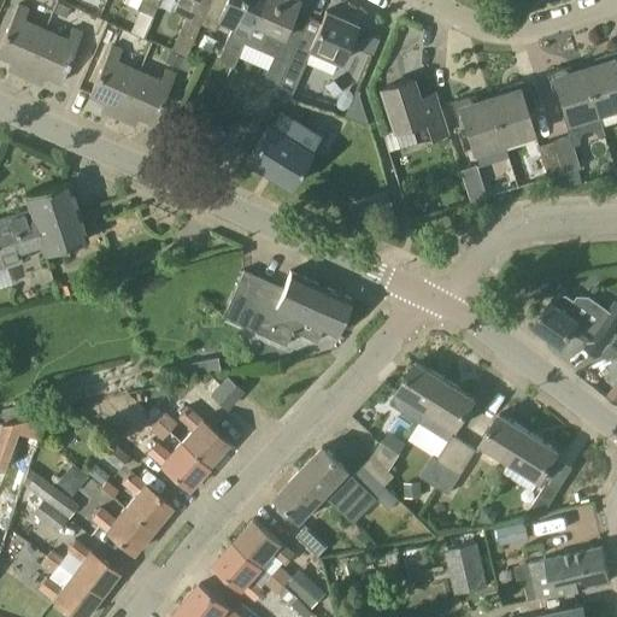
[(123,0),(123,3),(137,9),(153,16),(159,0),(123,0)]
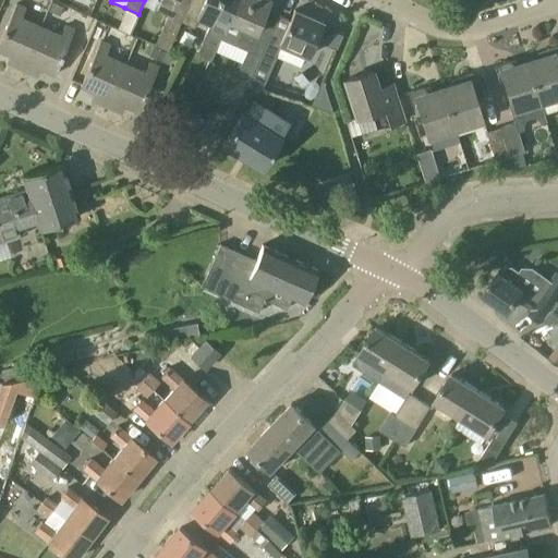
[(181,21),(180,21),(189,0),(160,0),(156,10),(168,15),(154,45),(169,51),(174,36),(181,21)]
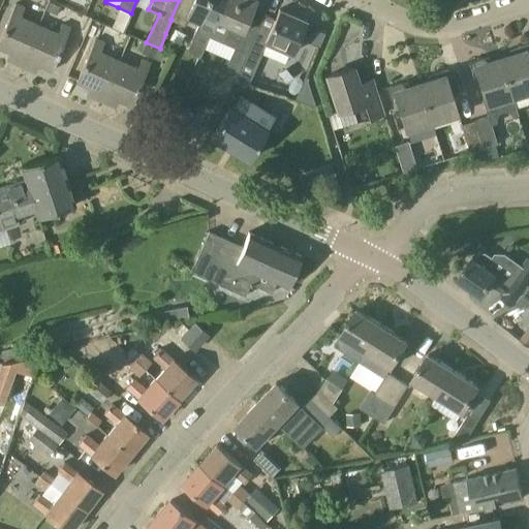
[(224,0),(179,0),(170,20),(172,20),(183,25),(187,17),(199,23),(191,40),(187,49),(189,53),(200,58),(206,47),(207,43),(218,19),(217,19),(224,0)]
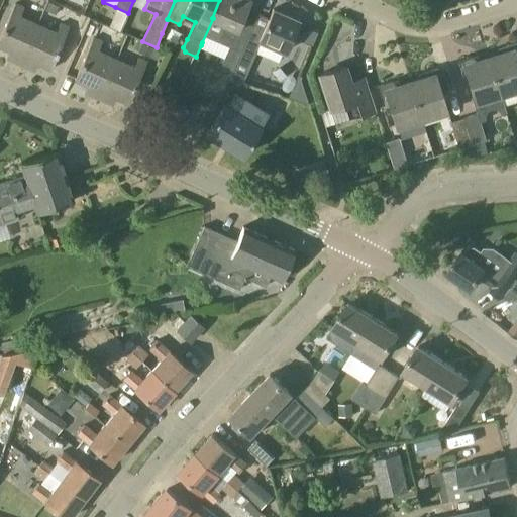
[(219,0),(212,18),(213,18),(224,23),(216,40),(229,46),(222,63),(234,69),(241,52),(250,31),(253,24),(240,19),(249,0),(219,0)]
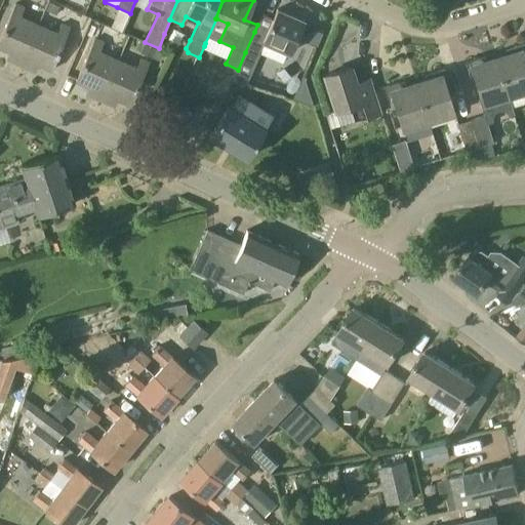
[(59,7),(49,3),(45,11),(55,15),(59,7)]
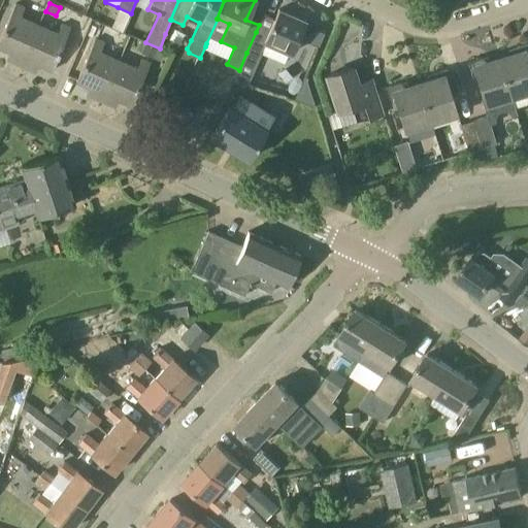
[(21,65),(38,26),(21,18),(25,8),(15,4),(6,24),(0,38),(0,47),(9,52),(6,59),(21,65)]
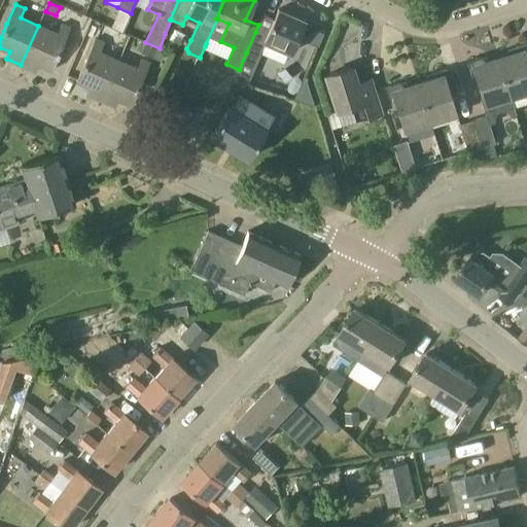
[(255,32),(246,53),(239,70),(251,75),(261,54),(283,63),(288,51),(290,53),(305,21),(278,8),(274,20),(262,14),(258,25),(255,32)]
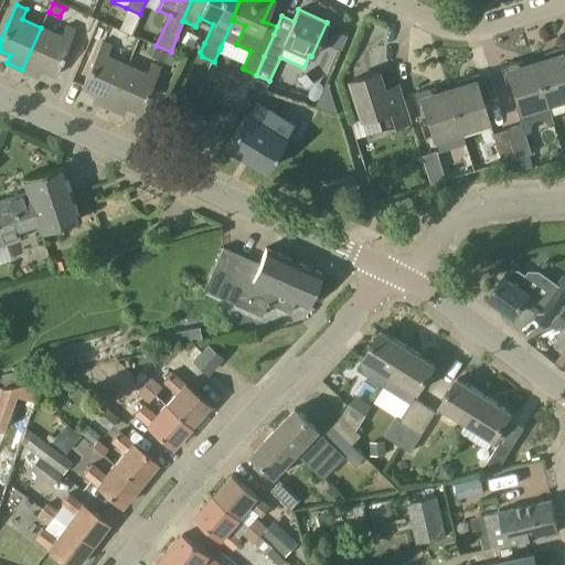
[(74,31),(65,27),(61,36),(41,28),(22,70),(38,77),(41,70),(55,75),(66,51),(74,31)]
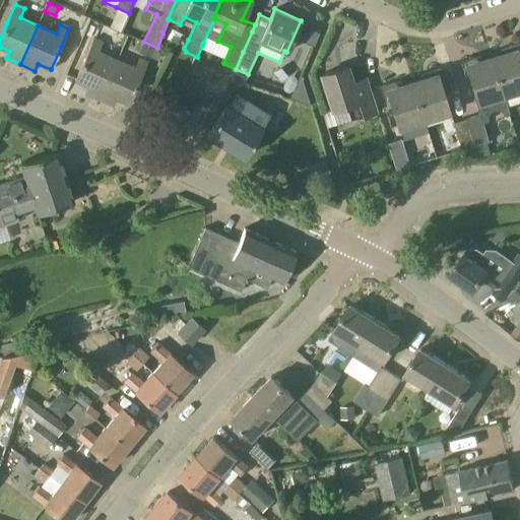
[(318,39),(320,33),(313,29),(300,36),(299,40),(314,47),(318,39)]
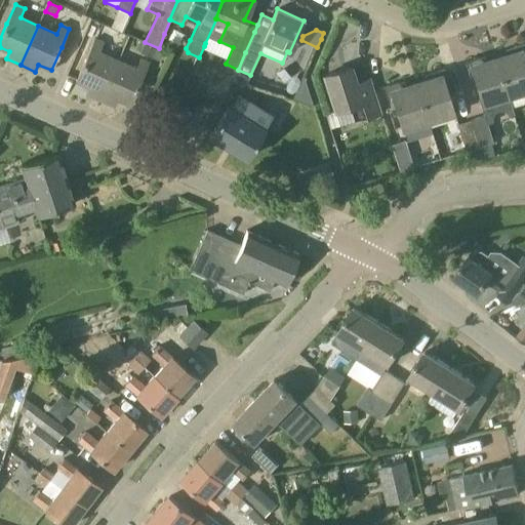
[(118,61),(99,52),(104,43),(94,39),(86,58),(76,81),(88,87),(86,93),(101,99),(118,61)]
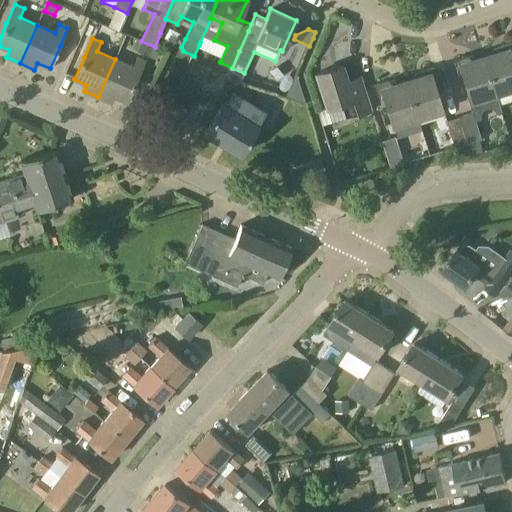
[(511,60),(511,58),(511,57),(511,44),(511,41),(498,46),(500,52),(484,57),(495,92),(499,104),(511,100),(511,60)]
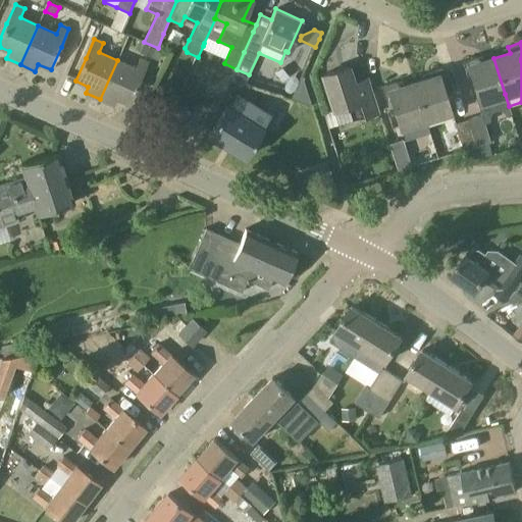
[(144,44),(140,53),(151,58),(157,61),(161,52),(144,44)]
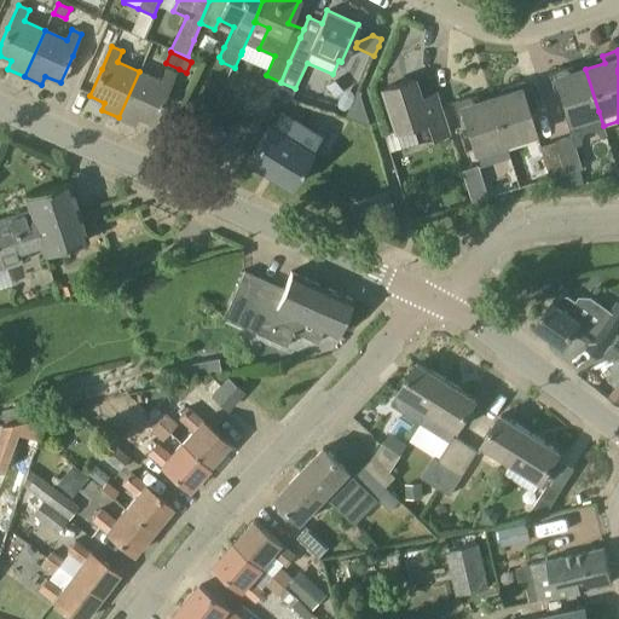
[(599,111),(585,69),(567,75),(565,67),(548,71),(555,91),(560,90),(570,120),(599,111)]
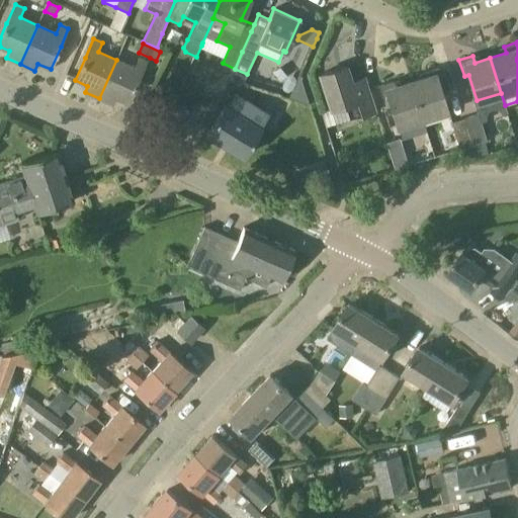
[(148,62),(138,58),(135,67),(116,60),(99,98),(113,105),(116,98),(130,104),(139,82),(148,62)]
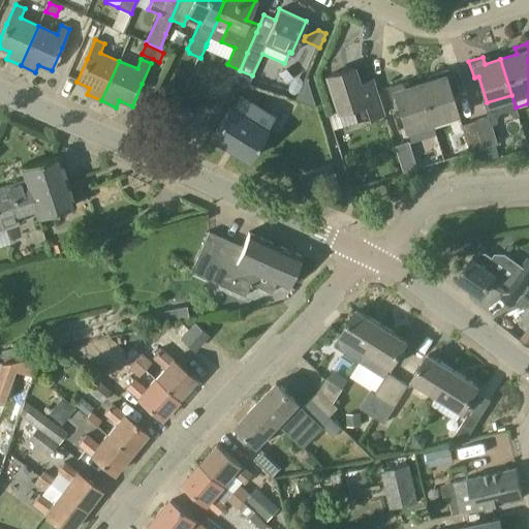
[(373,79),(359,83),(353,67),(327,75),(338,112),(352,107),(358,122),(384,114),(373,79)]
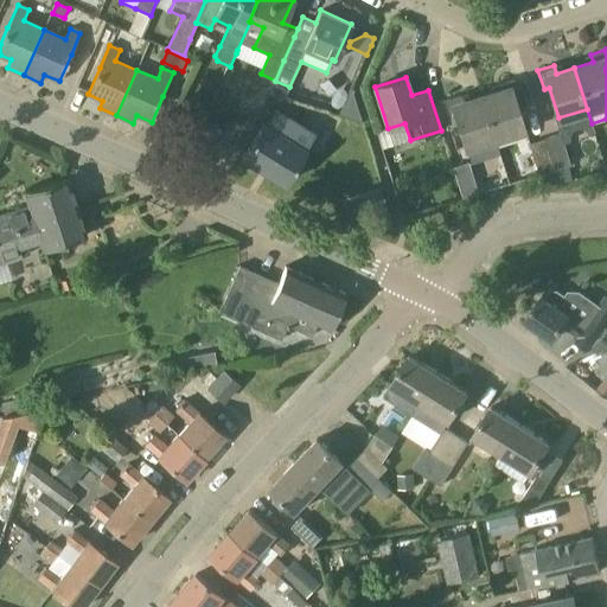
[(523,128),(513,97),(519,96),(513,78),(498,83),(500,91),(481,97),(493,136),(523,128)]
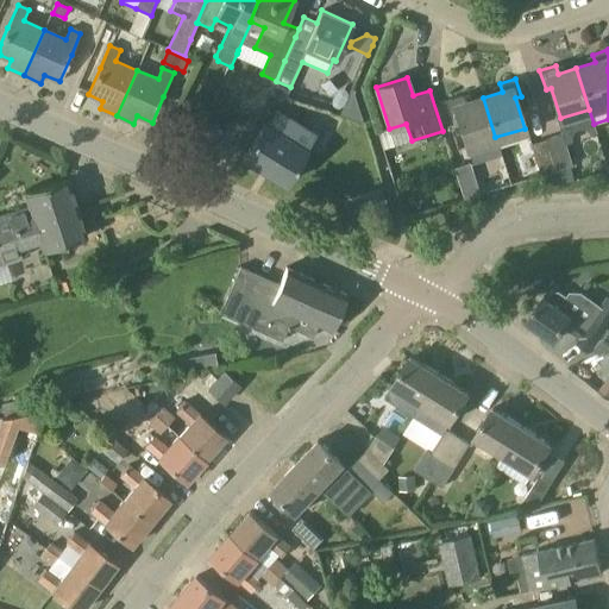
[(290,87),(276,81),(270,93),(286,98),(290,87)]
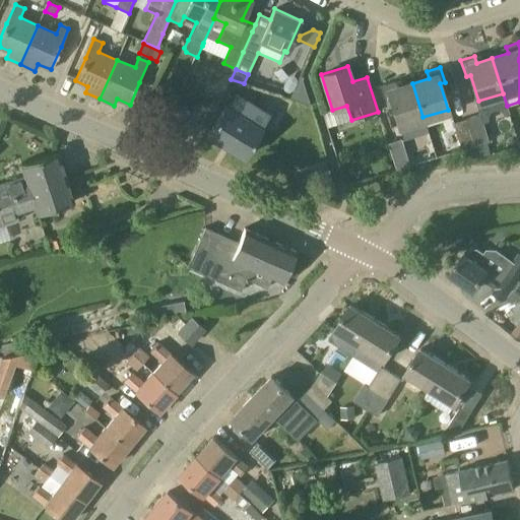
[(423,117),(412,83),(396,88),(394,81),(381,85),(386,101),(390,100),(398,125),(423,117)]
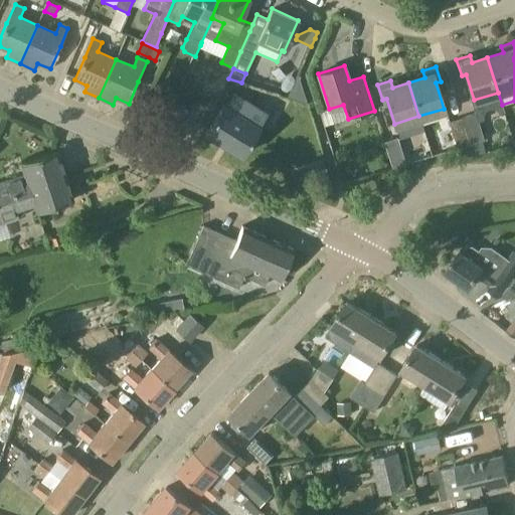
[(179,96),(190,102),(196,91),(185,84),(179,96)]
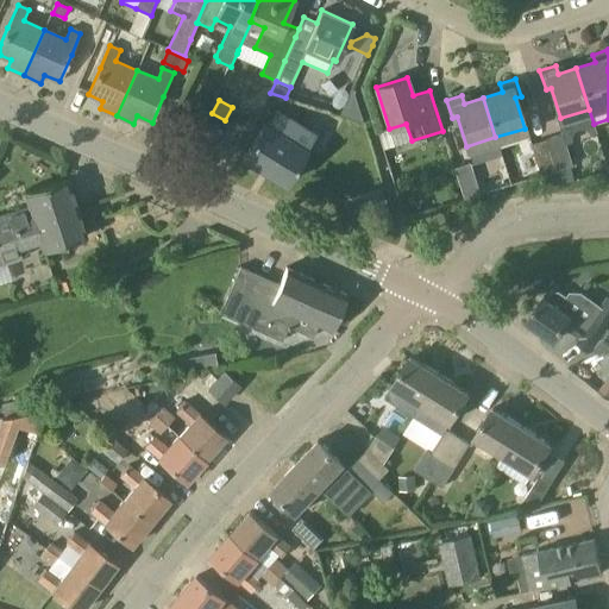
[(286,184),(316,132),(275,107),(243,158),(286,184)]
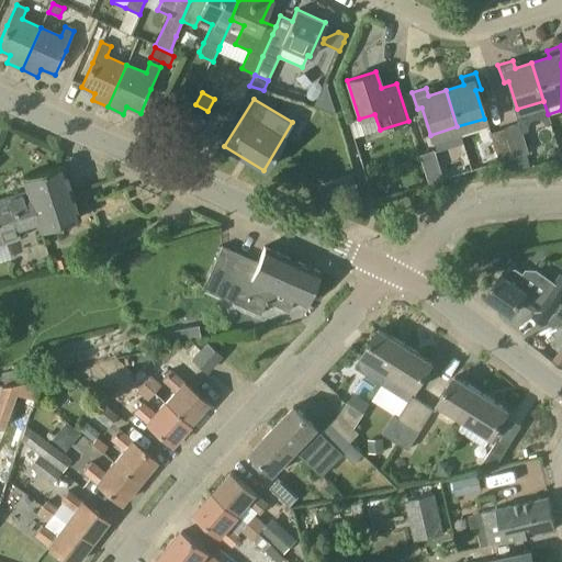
[(189,113),(189,104),(163,104),(163,113),(189,113)]
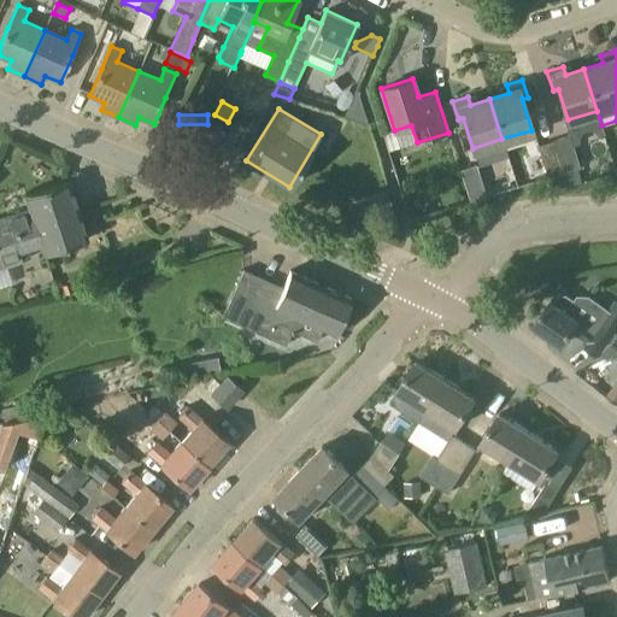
[(570,135),(554,140),(565,171),(580,166),(570,135)]
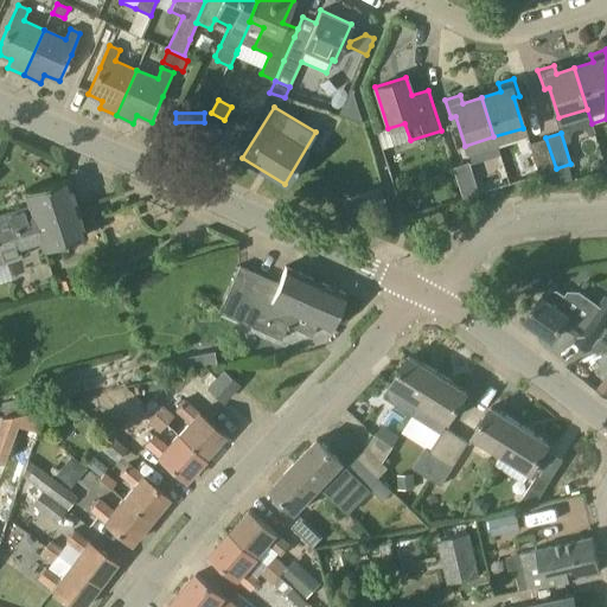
[(545,138),(529,142),(538,173),(556,168),(545,138)]
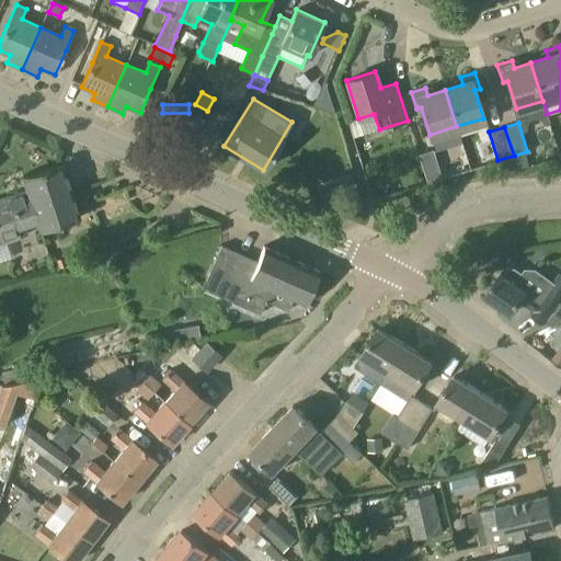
[(442,178),(433,149),(419,153),(427,182),(442,178)]
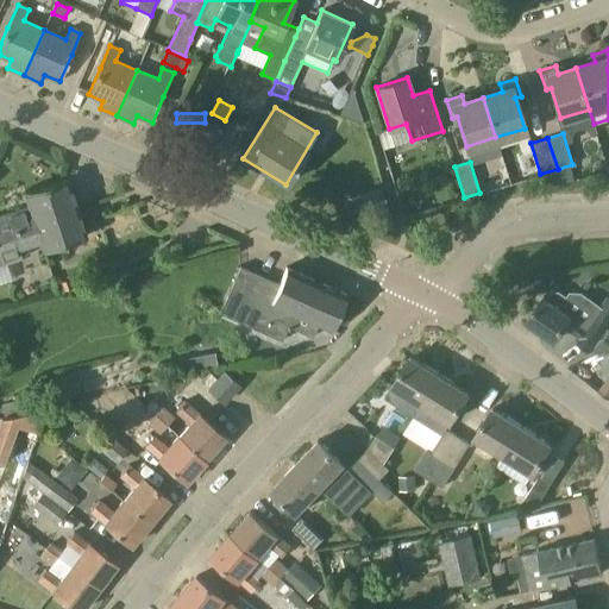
[(558,170),(562,183),(573,180),(570,167),(558,170)]
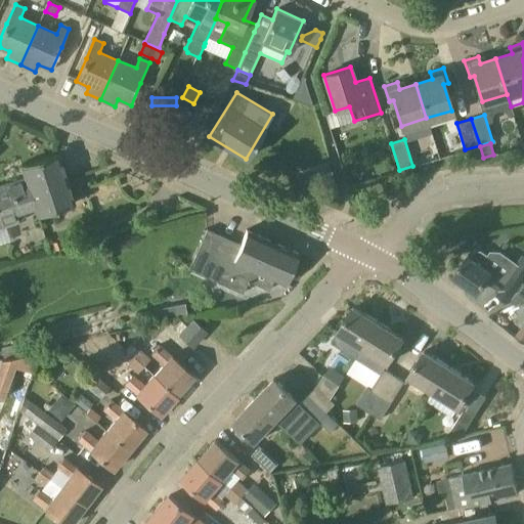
[(0,199),(67,178),(58,154),(22,166),(26,176),(0,184),(0,199)]
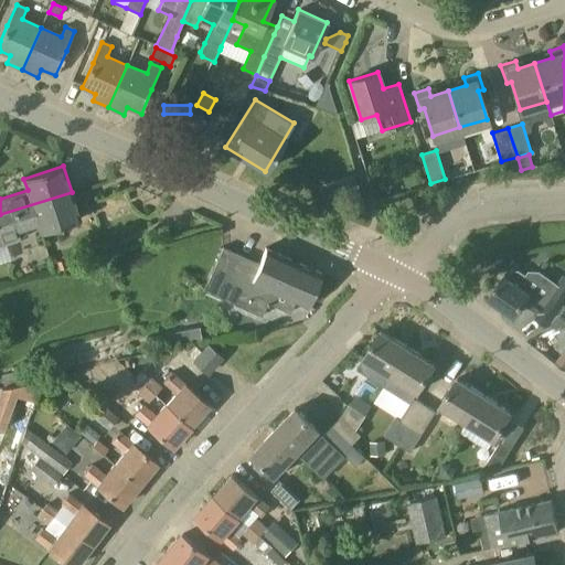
[(18,230),(38,223),(41,232),(81,219),(72,192),(0,214),(0,244),(2,244),(21,238),(18,230)]
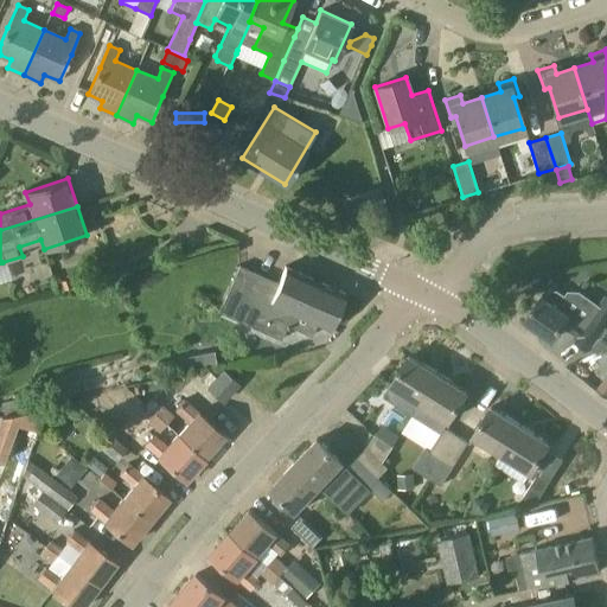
[(344,300),(346,293),(286,266),(278,283),(240,266),(228,292),(219,312),(281,340),(288,325),(312,336),(318,323),(331,328),(344,300)]
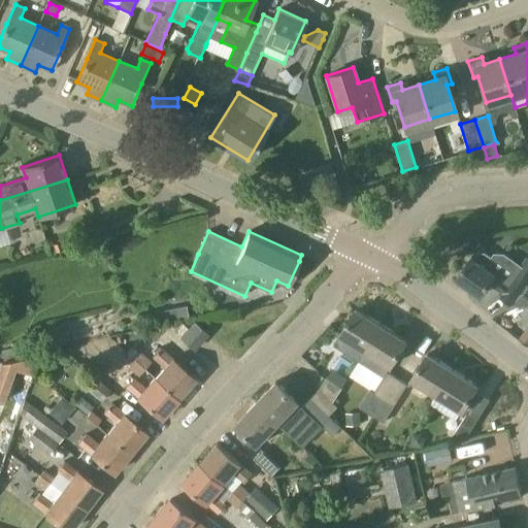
[(61,242),(53,244),(56,253),(63,250),(61,242)]
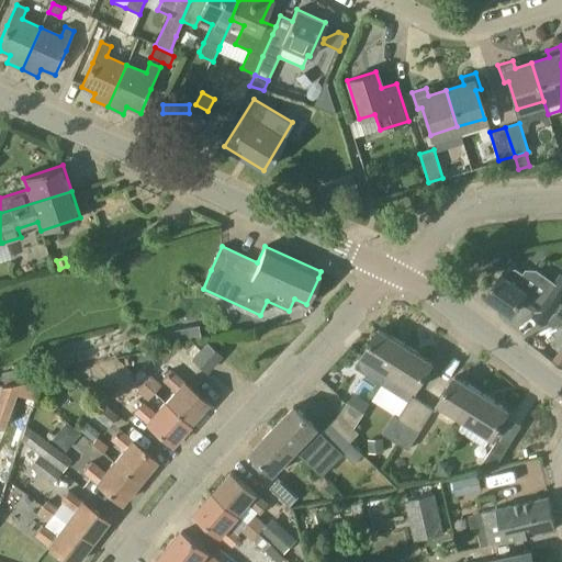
[(502,273),(485,296),(489,299),(489,302),(495,307),(498,305),(510,314),(520,300),(536,311),(534,314),(546,323),(547,322),(551,326),(561,323),(561,303),(561,304),(561,303),(561,273),(560,273),(553,282),(536,269),(526,269),(521,276),(515,271),(510,271),(507,277),(502,273)]
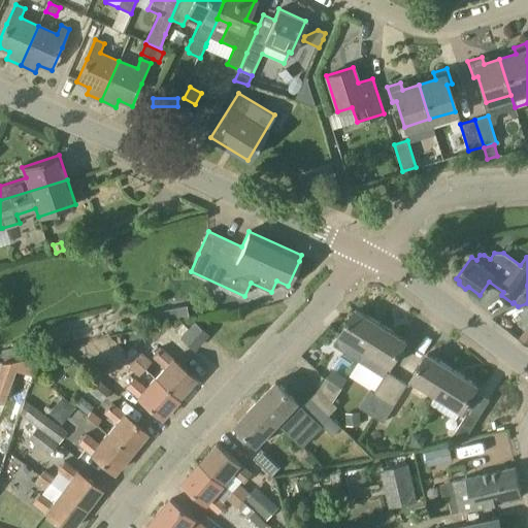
[(157,310),(158,322),(188,318),(187,306),(157,310)]
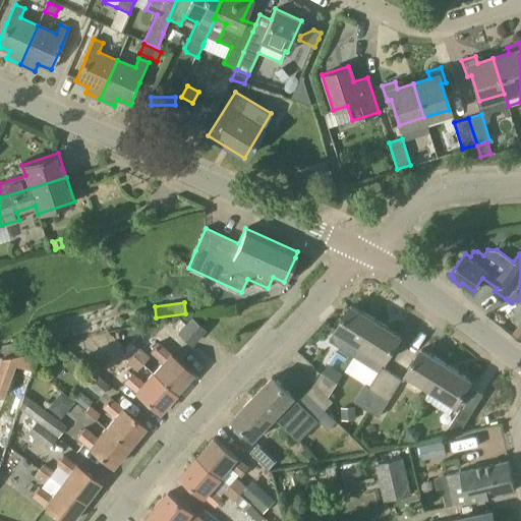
[(353,356),(360,345),(375,320),(351,304),(336,330),(346,336),(340,347),(353,356)]
